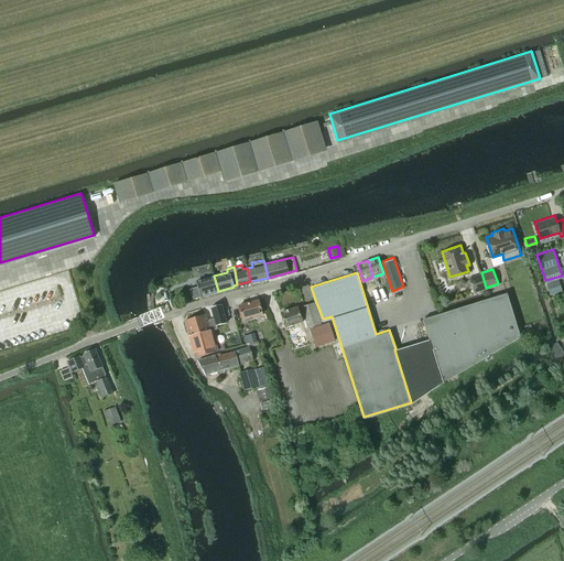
[(474,291),(486,288),(481,272),(469,277),(474,291)]
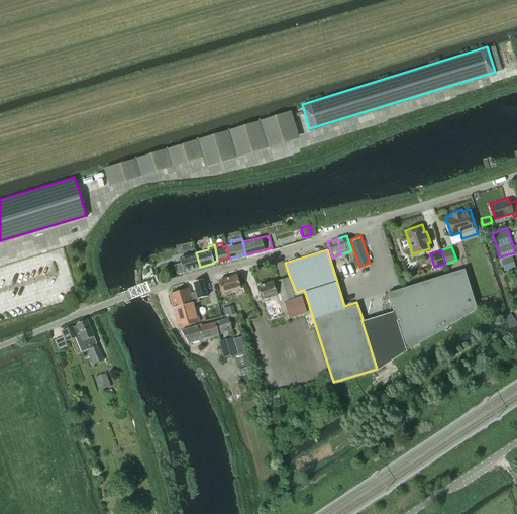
[(181,261),(174,263),(177,273),(184,271),(200,267),(196,252),(196,250),(180,255),(181,261)]
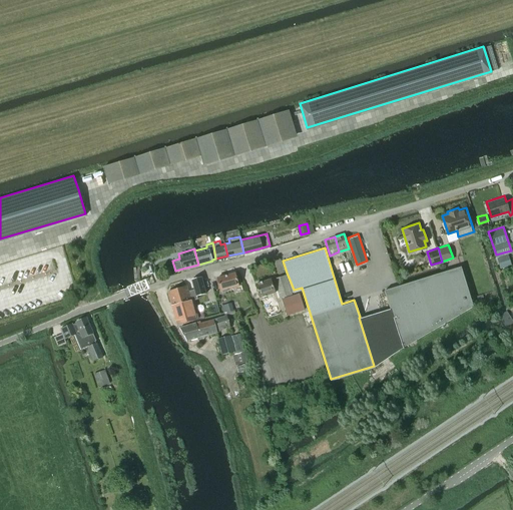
[(500,267),(511,264),(508,251),(496,256),(500,267)]
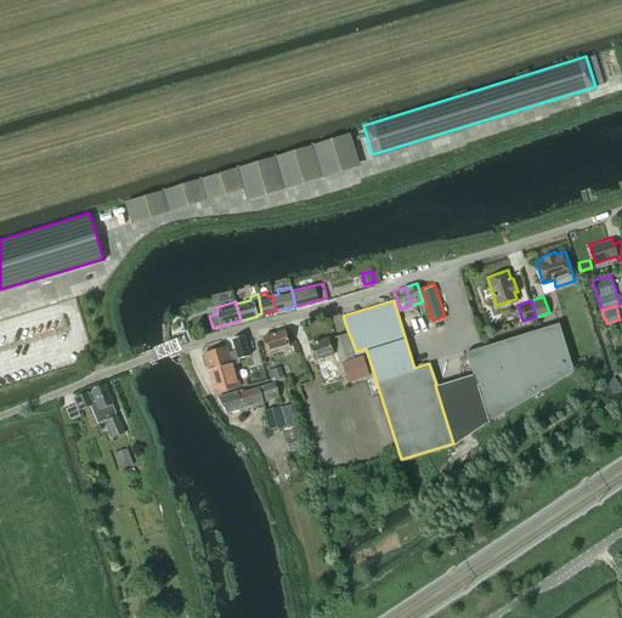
[(488,419),(574,369),(574,368),(571,359),(559,321),(467,350),(473,373),(474,373),(488,419)]
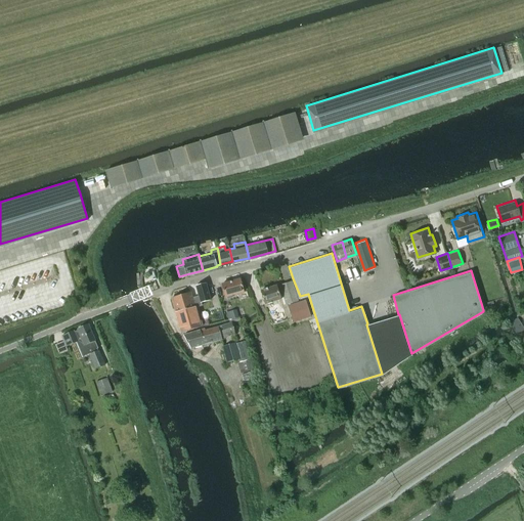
[(225,296),(244,291),(239,276),(221,281),(225,296)]
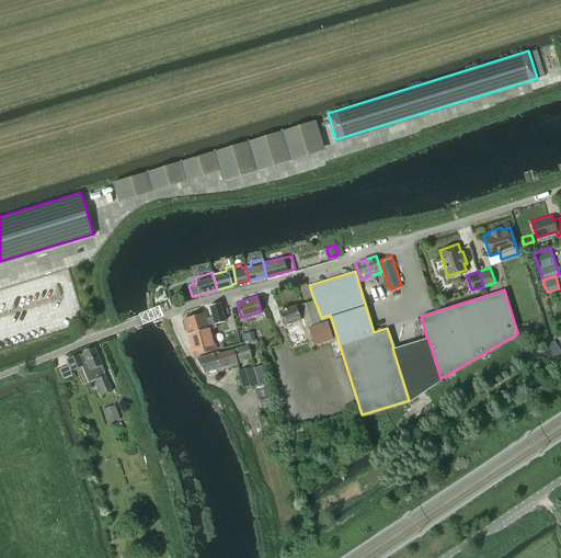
[(321,317),(313,298),(299,303),(306,325),(320,320),(319,318),(321,317)]
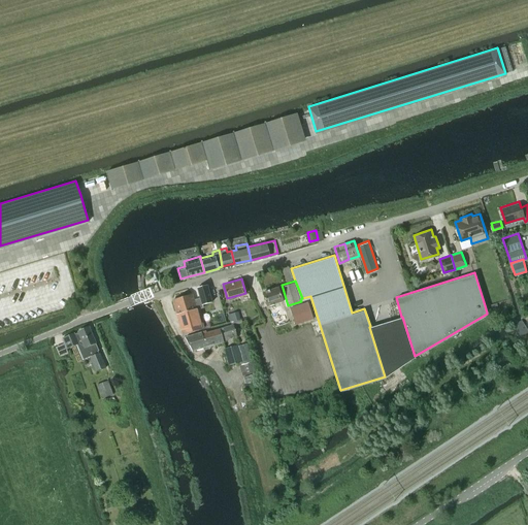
[(198,286),(202,302),(211,299),(207,284),(198,286)]
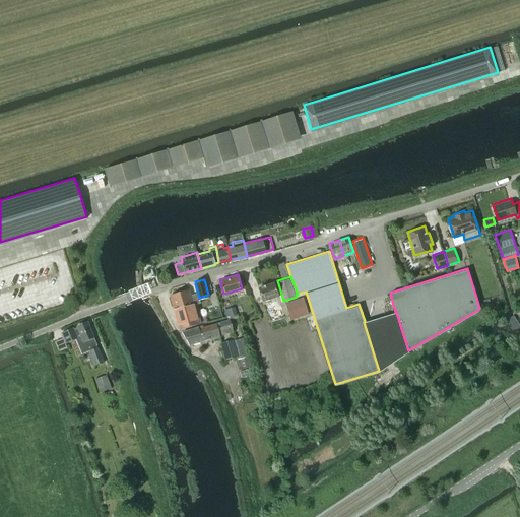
[(263,301),(278,296),(274,281),(259,286),(263,301)]
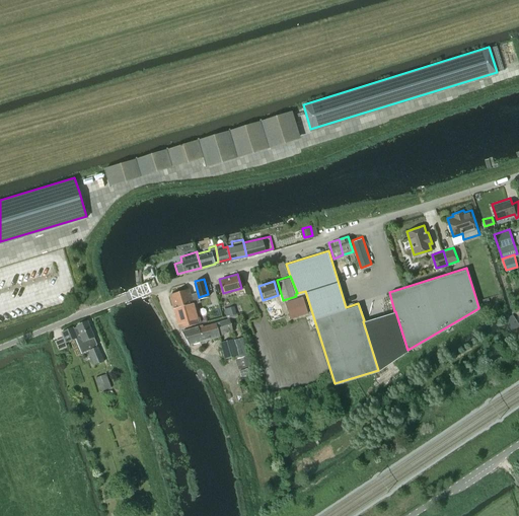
[(179,326),(198,321),(189,288),(169,293),(179,326)]
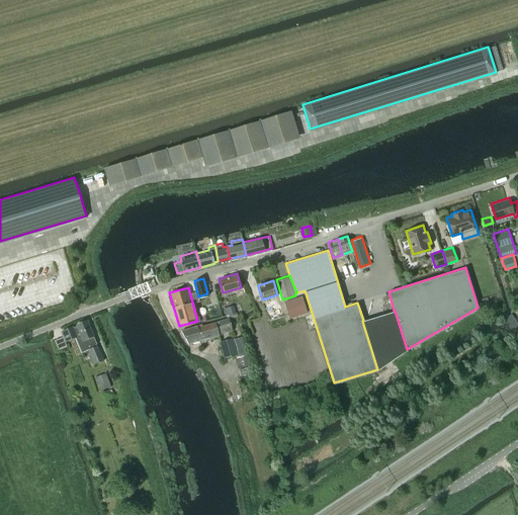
[(284,299),(289,316),(307,311),(303,294),(284,299)]
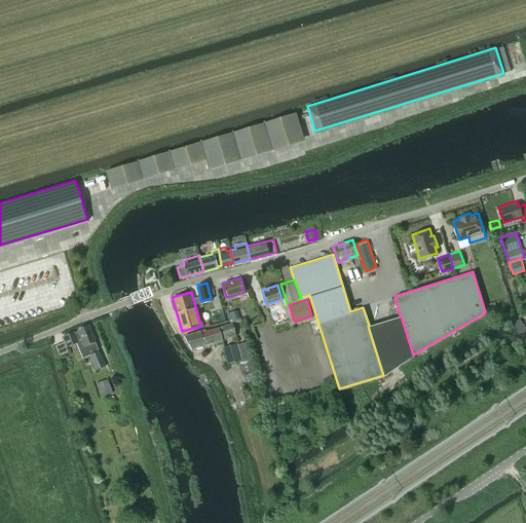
[(237,308),(227,310),(229,319),(238,316),(239,315),(239,314),(237,308)]
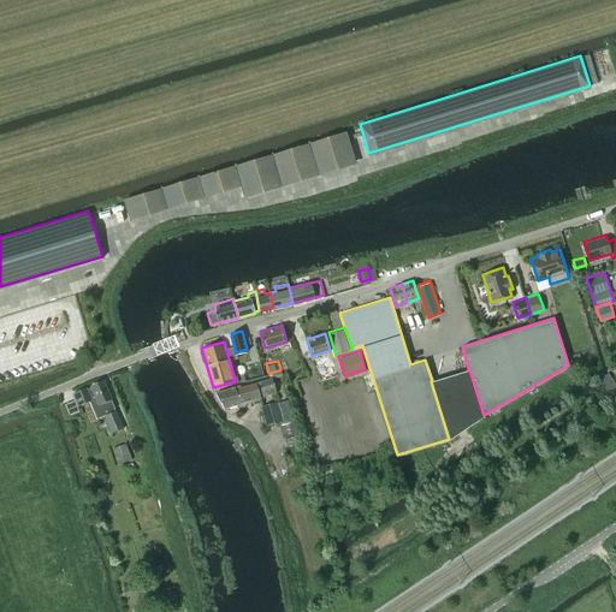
[(449,439),(484,415),(469,369),(468,369),(432,380),(431,381),(449,439)]
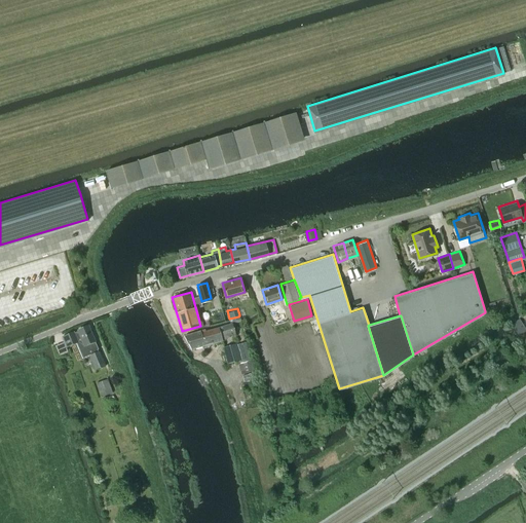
[(519,316),(510,323),(510,324),(511,325),(521,340),(525,337),(525,327),(520,319),(519,318),(519,316)]
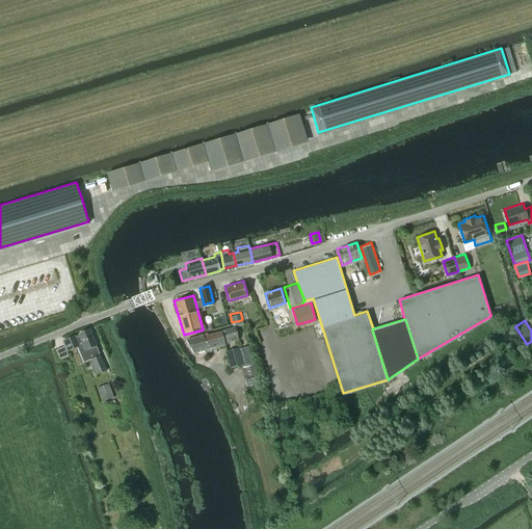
[(237,336),(234,326),(208,333),(208,332),(186,338),(193,351),(225,342),(224,340),(237,336)]
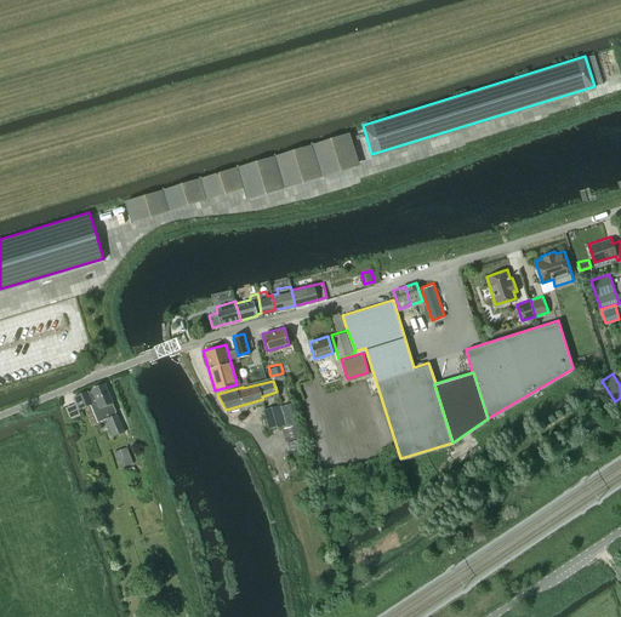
[(125,429),(123,427),(117,411),(115,412),(115,410),(117,410),(104,382),(74,395),(79,407),(90,403),(97,422),(107,417),(112,430),(113,434),(125,429)]
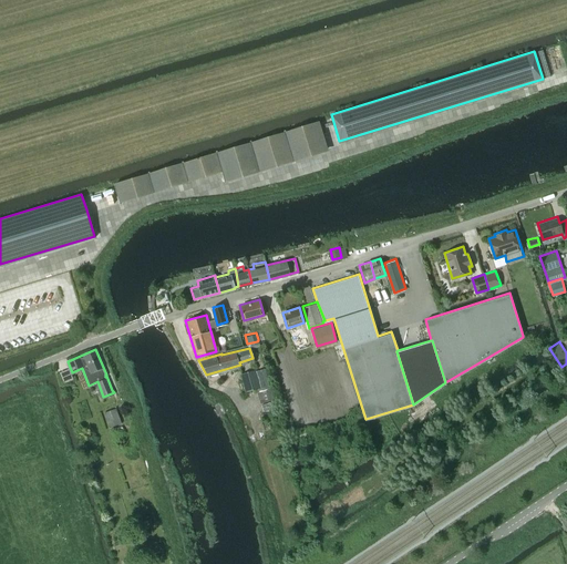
[(274,399),(264,366),(239,373),(245,391),(257,387),(260,401),(274,399)]
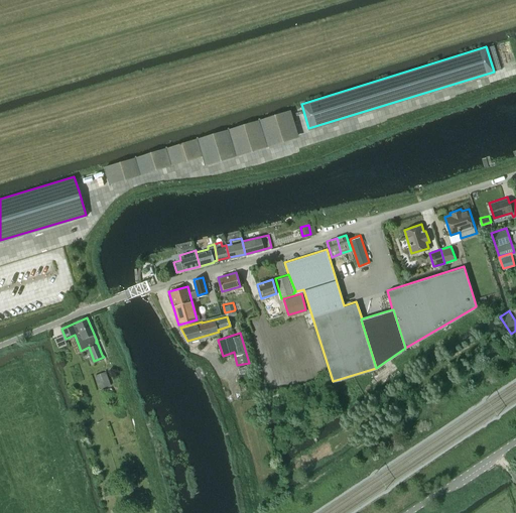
[(99,387),(110,383),(106,369),(94,373),(99,387)]
